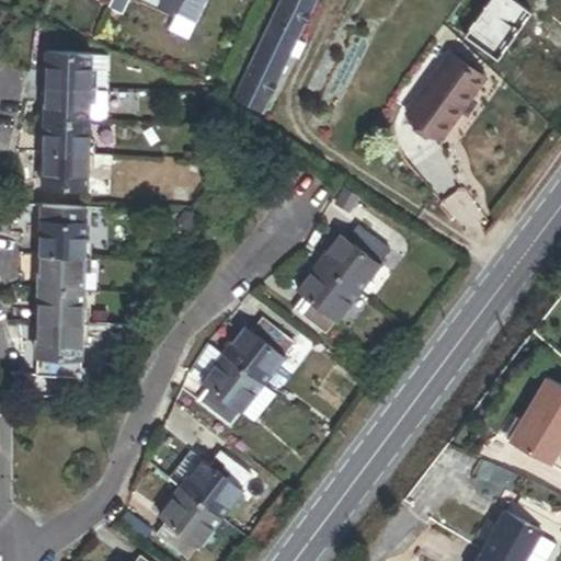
[(115,0),(112,9),(125,14),(130,0),(115,0)]
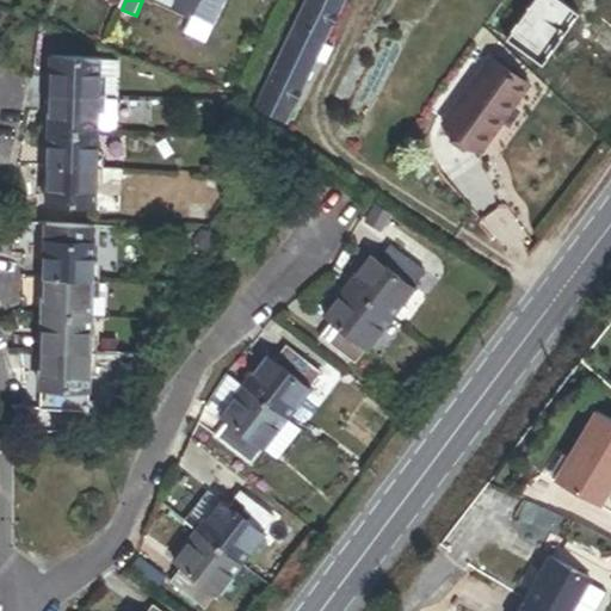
[(202,0),(158,0),(195,17),(202,0)]
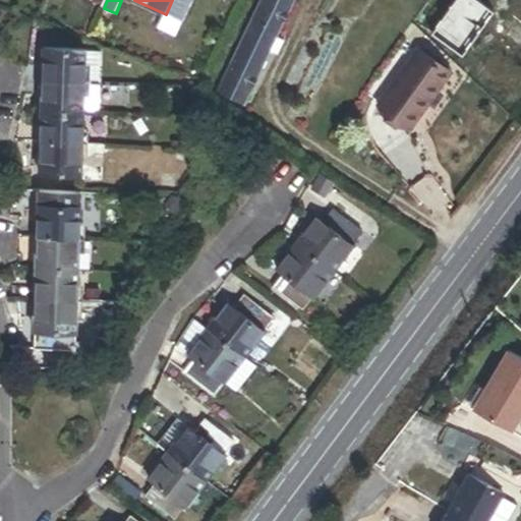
[(269,52),(276,39),(293,0),(262,0),(217,93),(243,105),(269,52)]
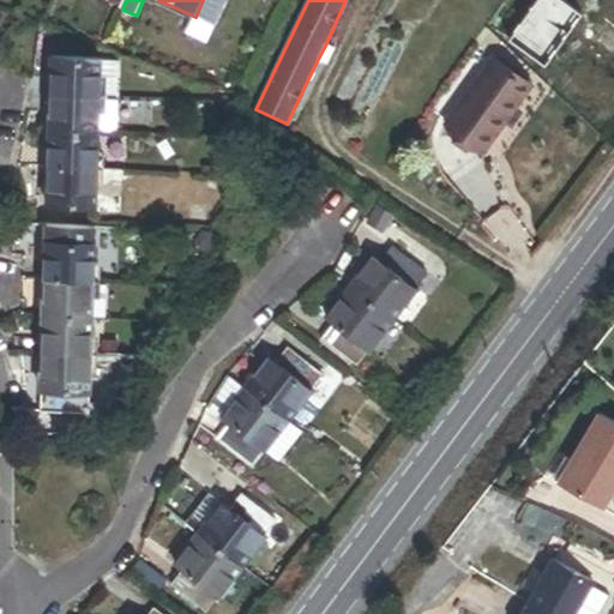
[(317,61),(326,67),(335,50),(325,46),(317,61)]
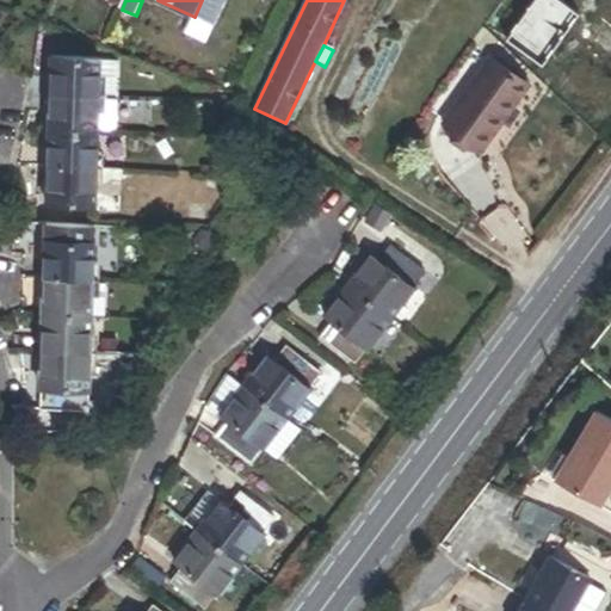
[(53,93),(100,96),(102,60),(54,57),(53,93)]
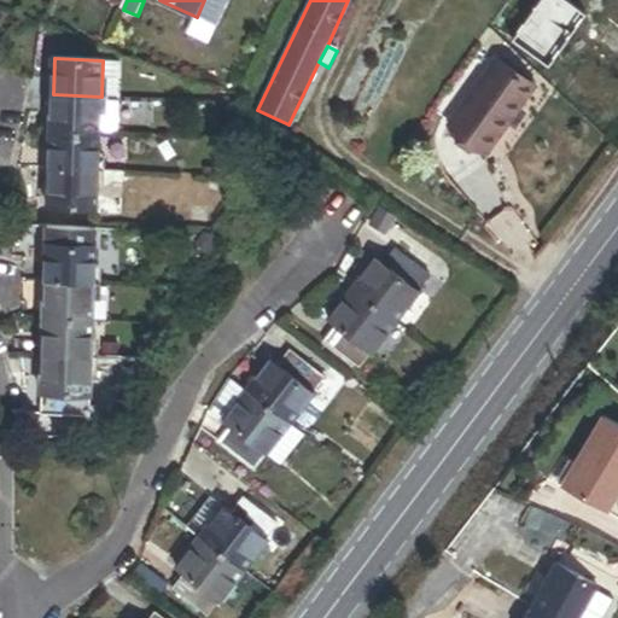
[(535,87),(495,59),(445,130),(485,158),(535,87)]
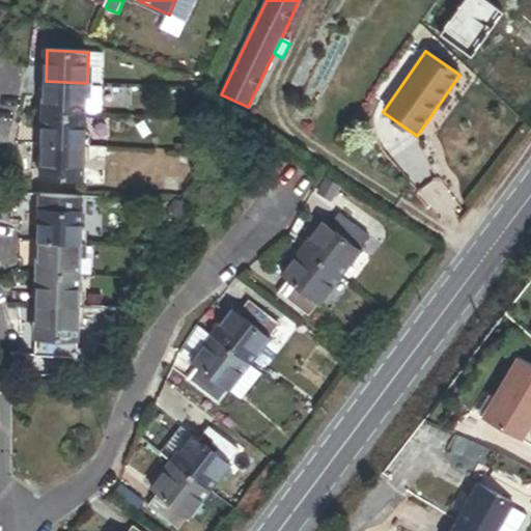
[(45,113),(86,114),(87,83),(46,81),(45,113)]
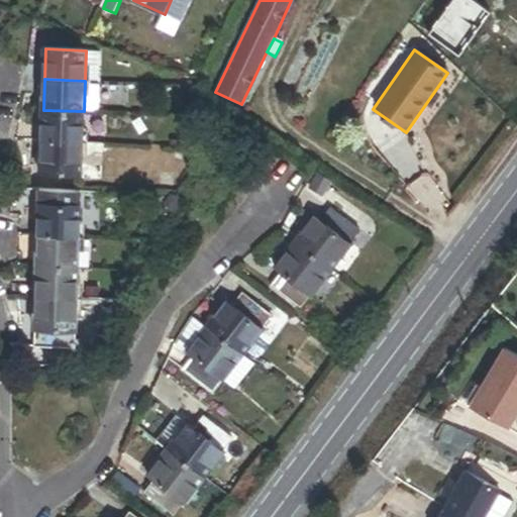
[(83,143),(84,111),(43,110),(42,141),(83,143)]
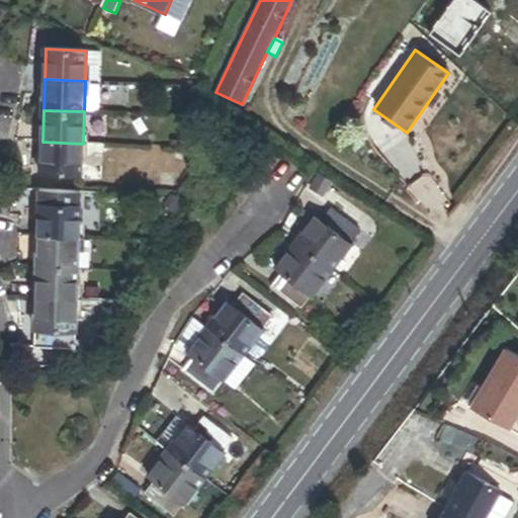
[(83,144),(42,142),(41,174),(82,176),(83,144)]
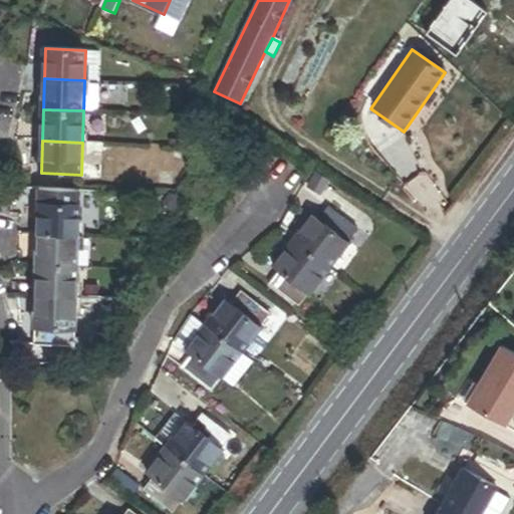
[(80,206),(81,188),(41,187),(40,204),(80,206)]
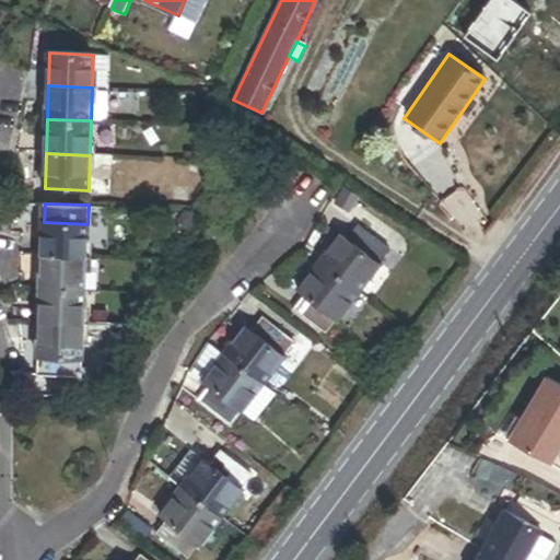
[(44,222),(43,256),(86,258),(88,224),(44,222)]
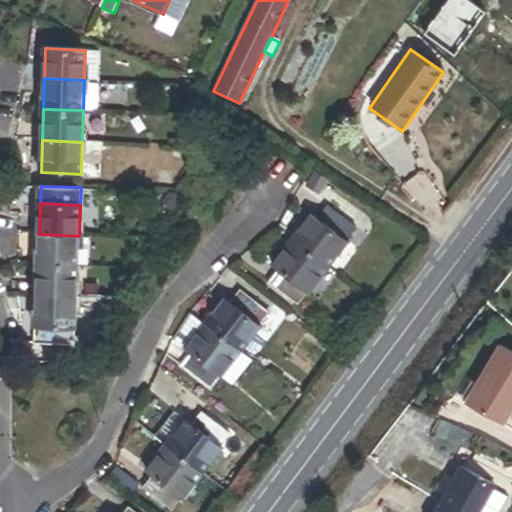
[(329,207),(320,219),(349,241),(358,229),(329,207)]
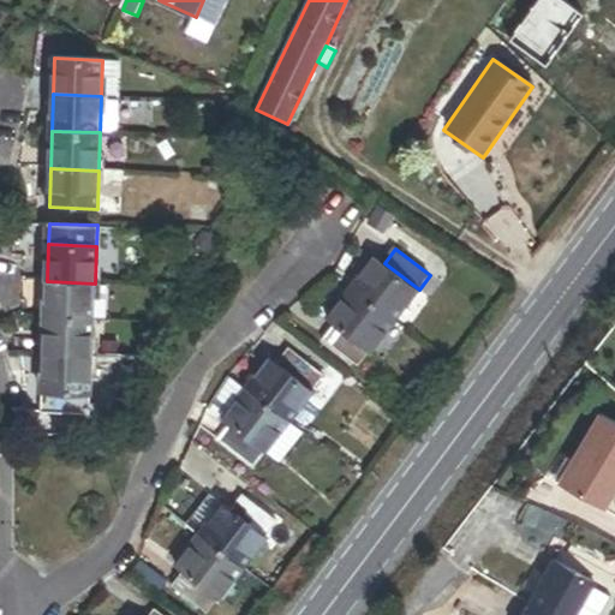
[(353,290),(395,322),(419,290),(384,263),(377,258),(353,290)]
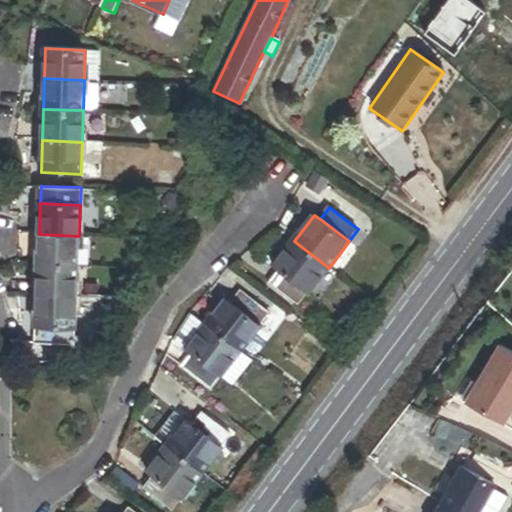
[(79,236),(39,234),(38,264),(78,266),(79,236)]
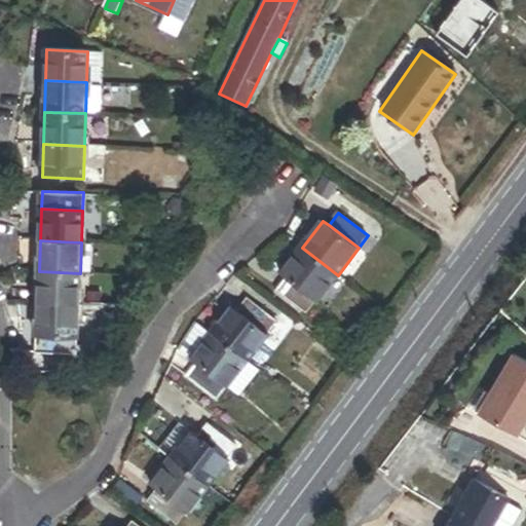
[(317,302),(338,275),(302,248),(282,274),(288,279),(317,302)]
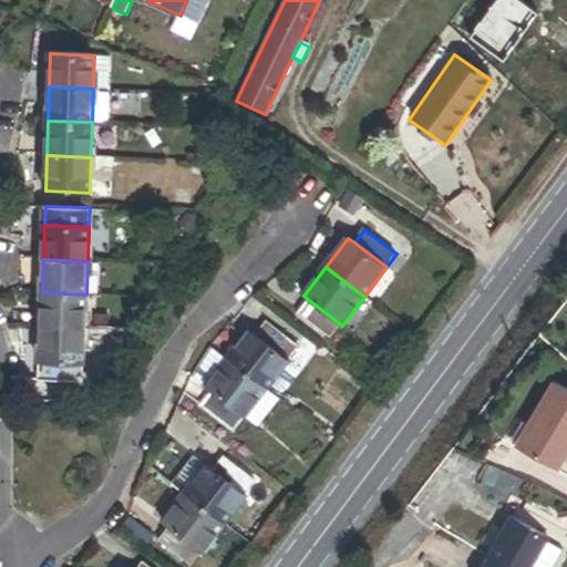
[(41,327),(85,329),(86,295),(42,292),(41,327)]
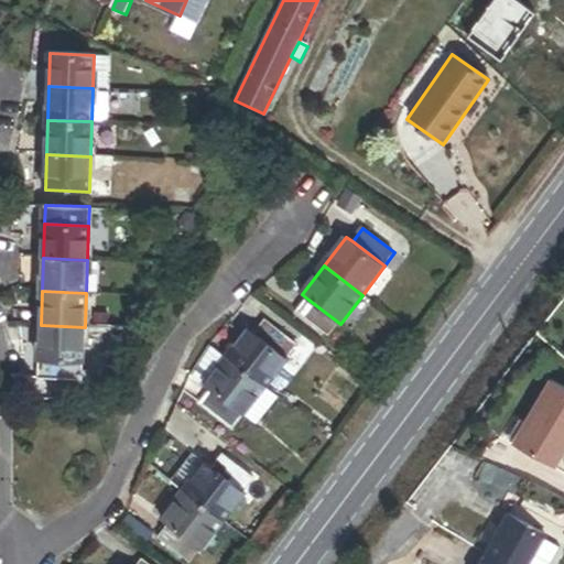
[(340,324),(308,300),(299,312),(331,336),(340,324)]
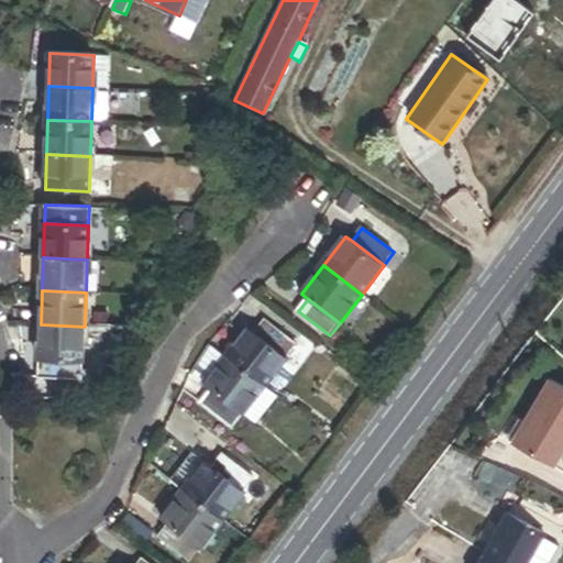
[(265,320),(255,332),(288,359),(298,345),(265,320)]
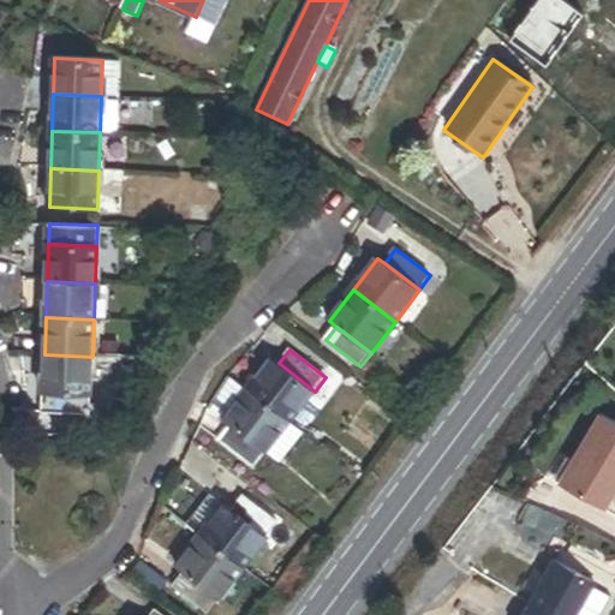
[(91,393),(93,357),(45,354),(43,390),(91,393)]
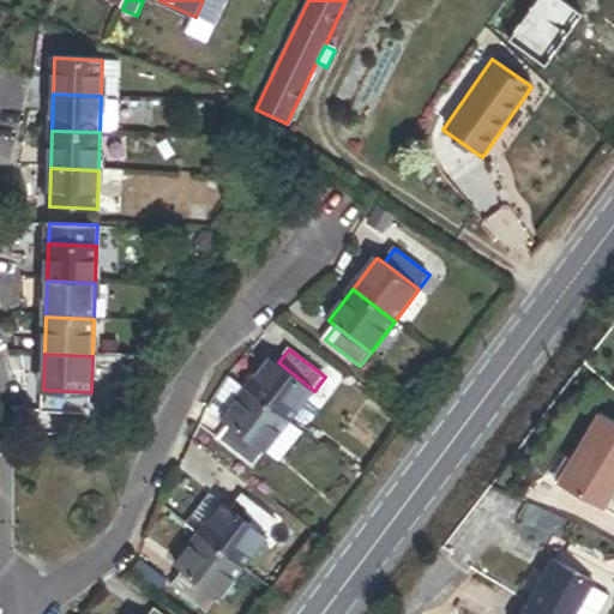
[(272,359),(248,390),(290,422),(314,391),(278,362),(272,359)]
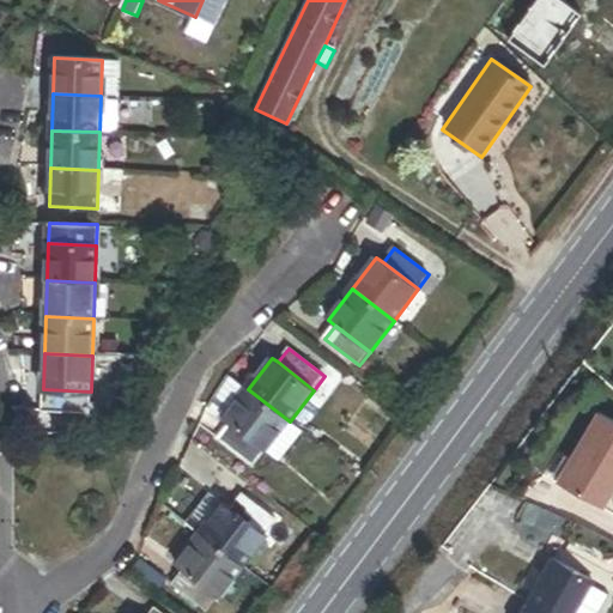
[(223,423),(248,389),(235,380),(210,412),(223,423)]
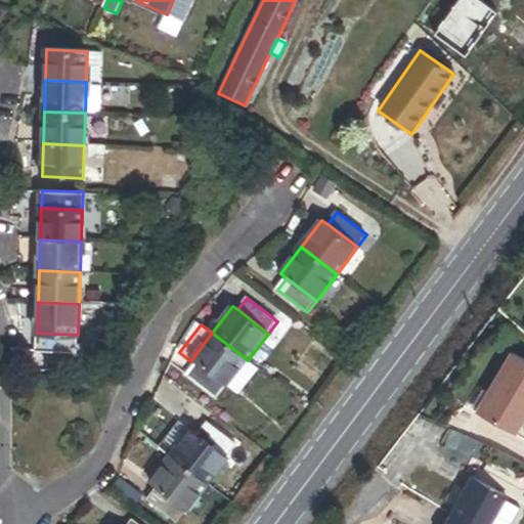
[(248,360),(212,333),(190,361),(197,365),(226,389),(248,360)]
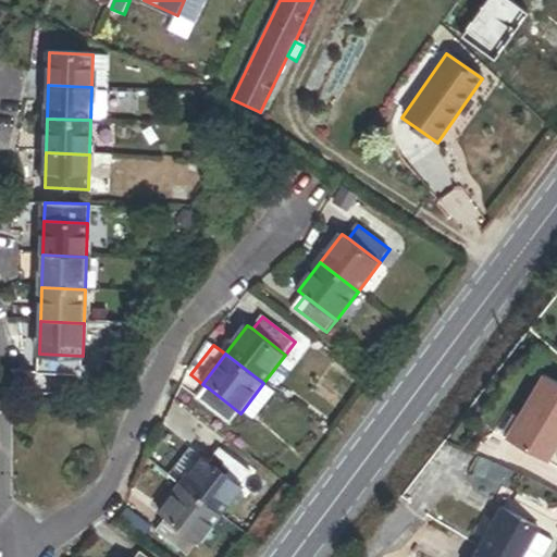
[(556,441),(556,383),(543,374),(504,437),(544,462),(556,441)]
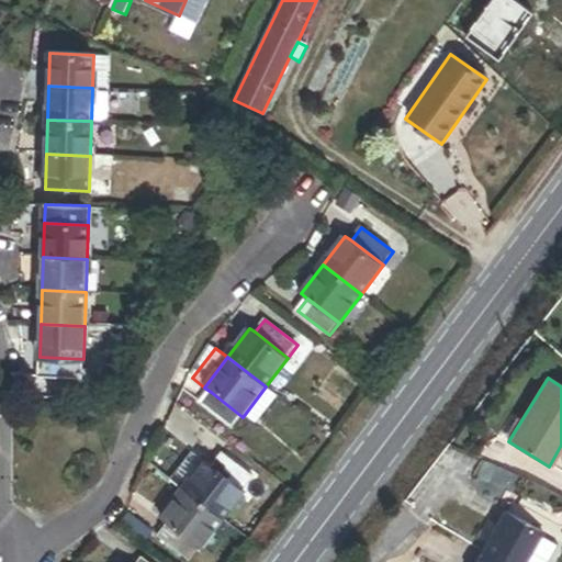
[(243,417),(211,392),(202,404),(234,428),(243,417)]
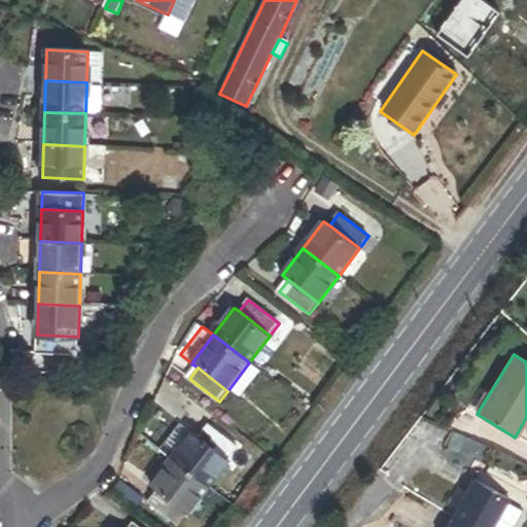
[(174,459),(192,434),(181,425),(162,450),(174,459)]
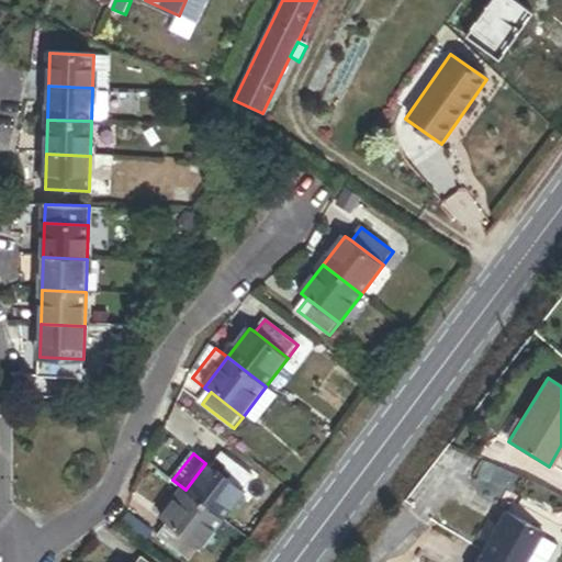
[(223,454),(213,467),(245,492),(255,479),(223,454)]
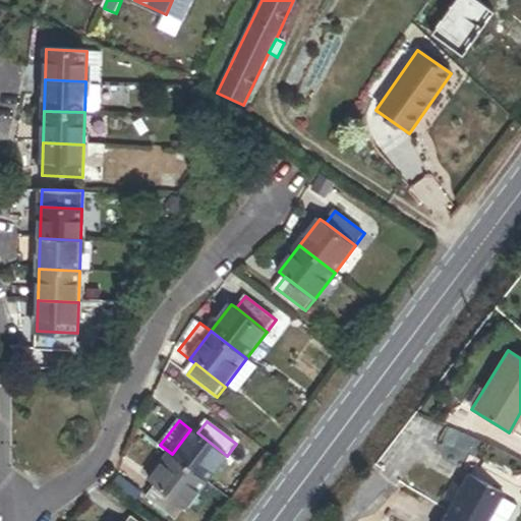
[(172,454),(169,458),(205,484),(227,456),(197,432),(191,428),(190,429),(172,454)]
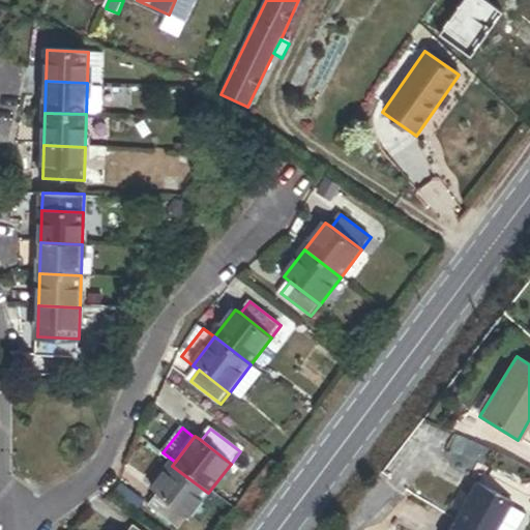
[(208,493),(172,466),(152,492),(158,496),(188,519),(208,493)]
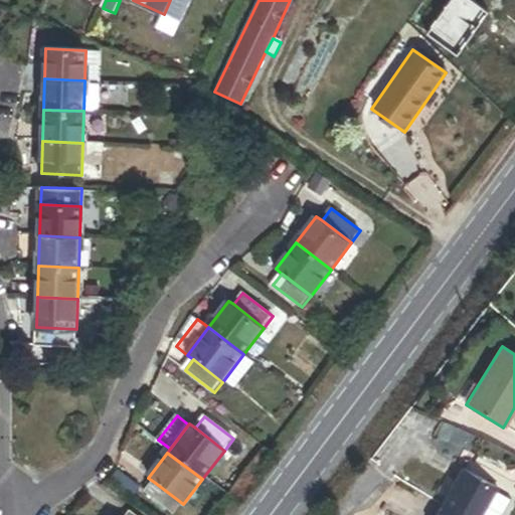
[(440,508),(451,514),(480,514),(495,490),(462,470),(440,508)]
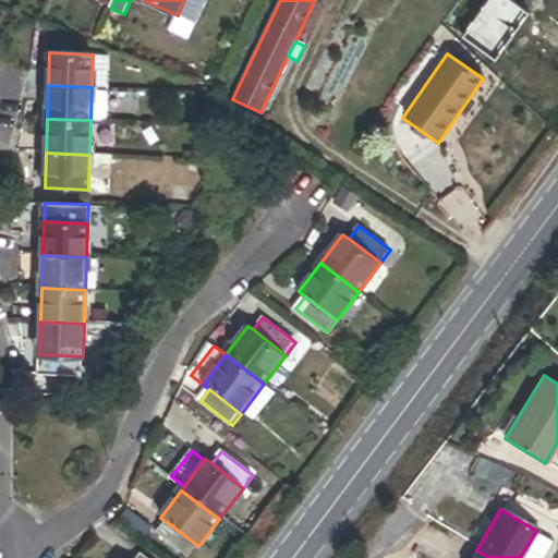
[(198,546),(167,522),(158,534),(190,557),(198,546)]
